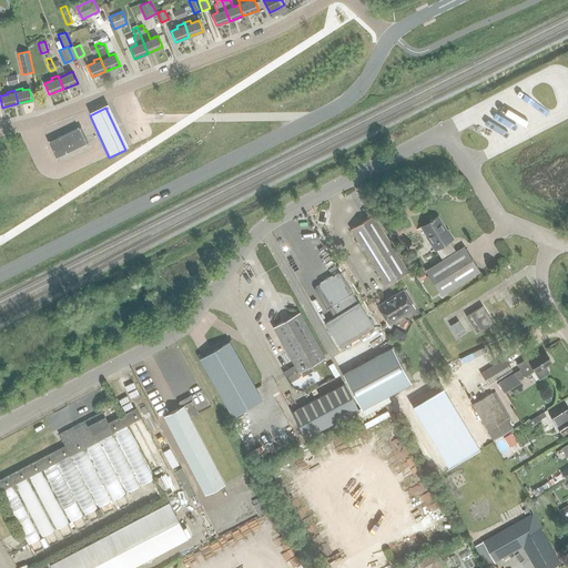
[(85,143),(78,128),(48,142),(56,158),(85,143)]
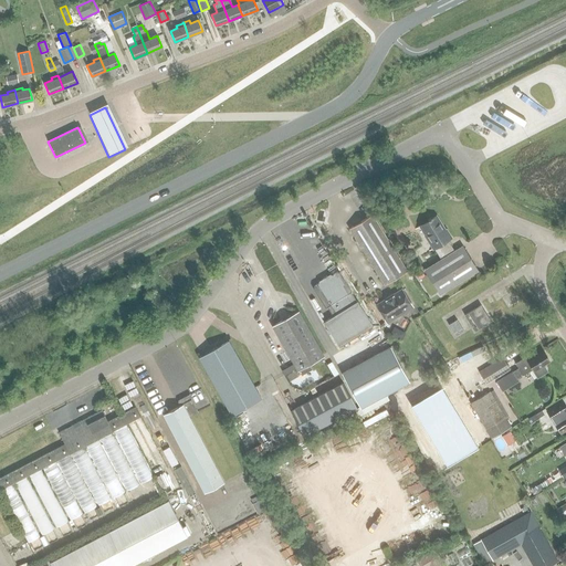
[(349,229),(384,285),(407,271),(371,215),(349,229)]
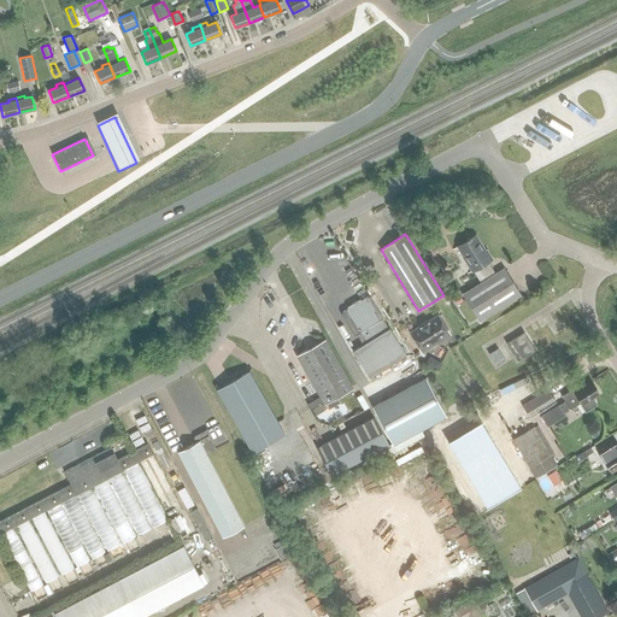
[(463,294),(480,321),(521,294),(504,269),(493,275),(485,263),(492,259),(486,251),(485,251),(475,236),(470,239),(469,238),(466,240),(468,240),(457,247),(481,283),(463,294)]
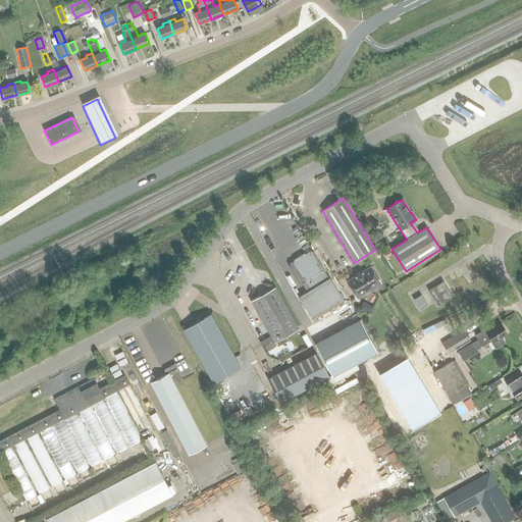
[(298,297),(312,320),(344,301),(329,277),(328,278),(323,269),(313,252),(310,251),(306,253),(306,256),(296,262),(293,262),(290,264),(289,266),(300,284),(301,283),(307,292),(298,297)]
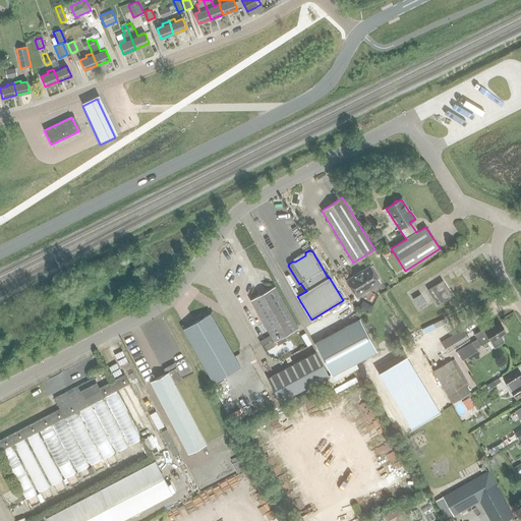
[(361,271),(354,275),(355,277),(347,282),(356,296),(363,291),(365,291),(370,288),(370,287),(379,282),(369,267),(361,272),(361,271)]
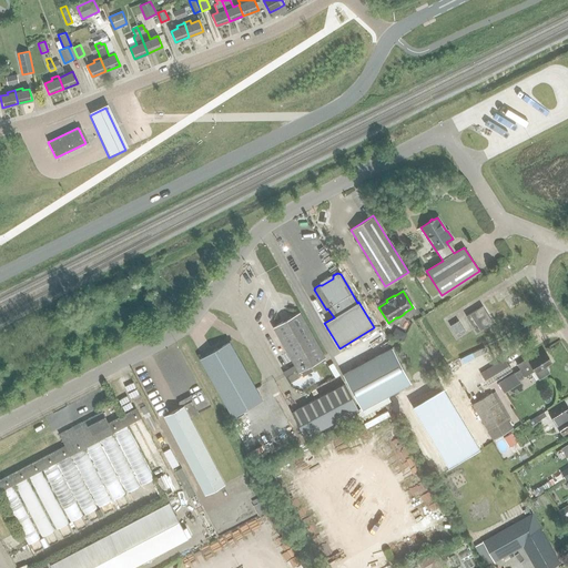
[(465,316),(476,332),(493,322),(482,305),(465,316)]
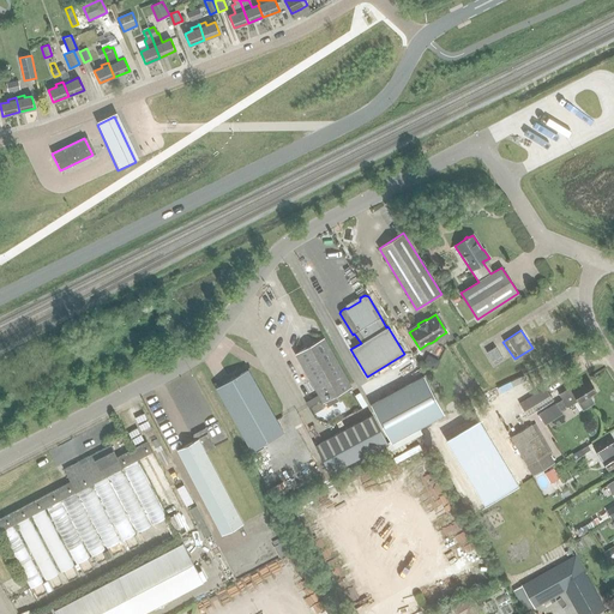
[(323,338),(295,354),(323,403),(350,386),(323,338)]
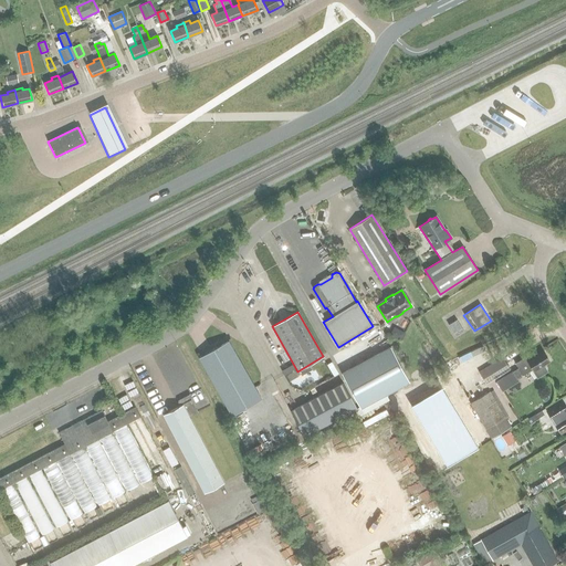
[(448,324),(450,327),(454,335),(463,331),(457,320),(448,324)]
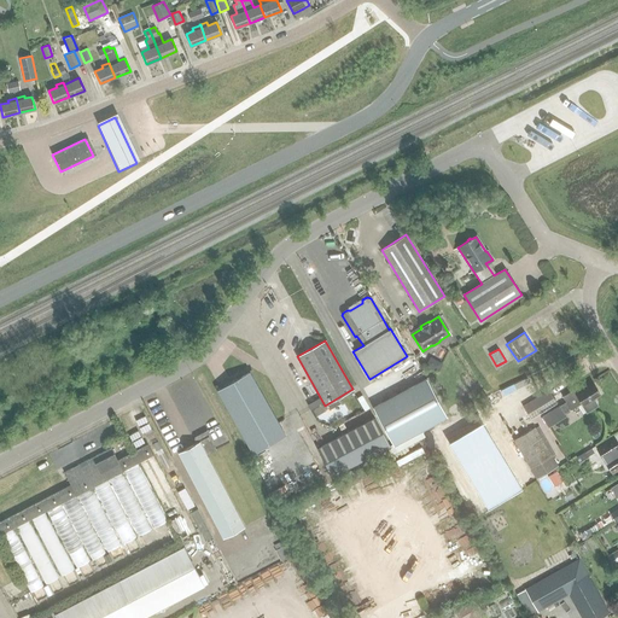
[(249,372),(217,390),(254,454),(285,436),(249,372)]
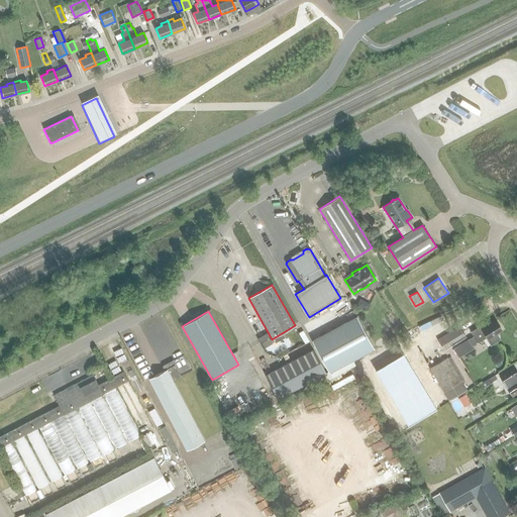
[(356,316),(312,340),(329,373),(374,348),(356,316)]
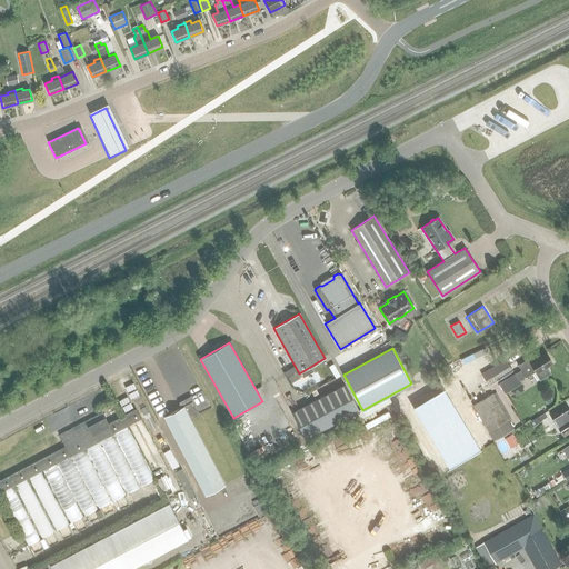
[(520,370),(499,383),(505,392),(520,383),(519,380),(525,377),(526,377),(536,371),(540,379),(548,375),(548,371),(545,367),(551,362),(546,353),(538,358),(538,357),(529,362),(528,359),(518,366),(520,370)]
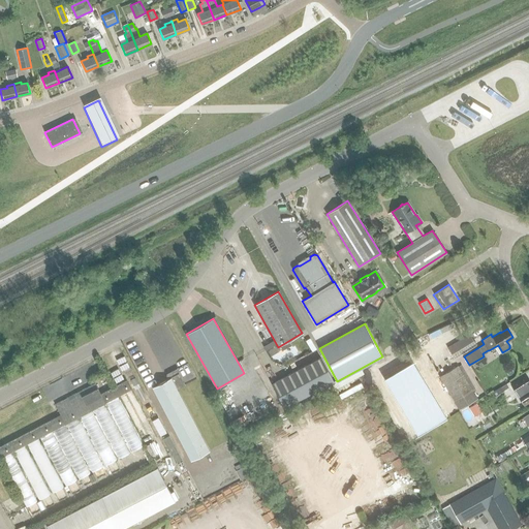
[(446,348),(450,354),(472,342),(468,335),(446,348)]
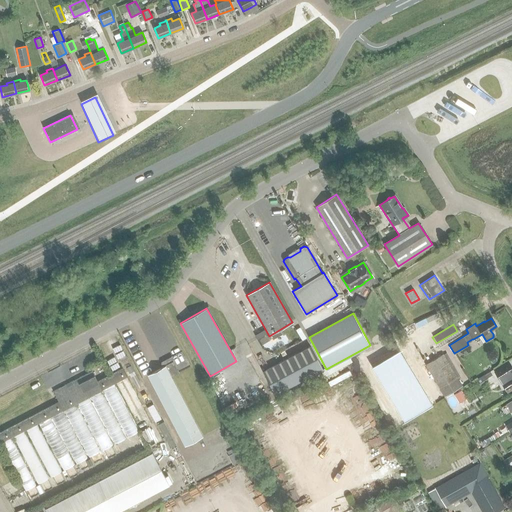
[(263,372),(275,394),(323,369),(310,346),(263,372)]
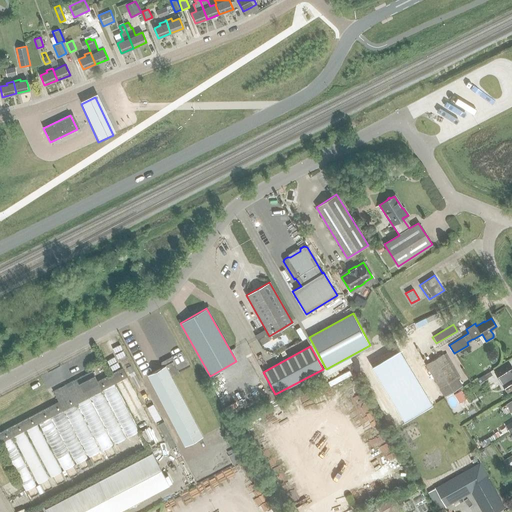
[(399,350),(371,366),(404,421),(432,405),(399,350)]
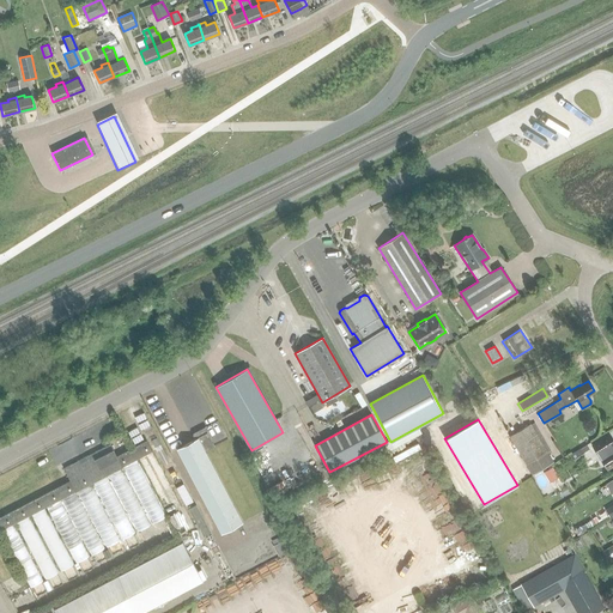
[(509,437),(532,474),(552,462),(529,424),(509,437)]
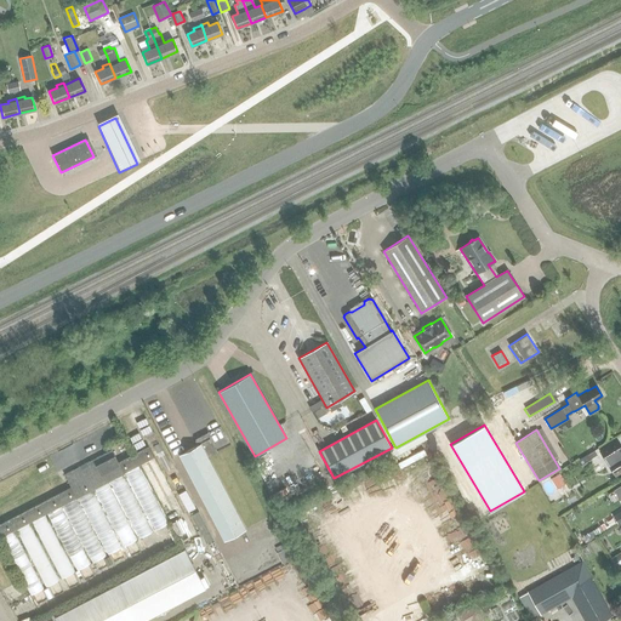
[(198,440),(200,444),(180,455),(224,541),(246,530),(208,457),(217,453),(208,434),(198,440)]
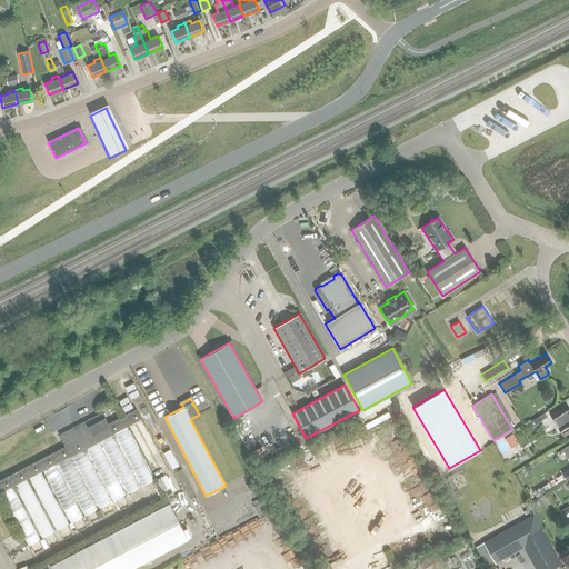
[(568,409),(565,402),(549,412),(563,436),(568,431),(568,409)]
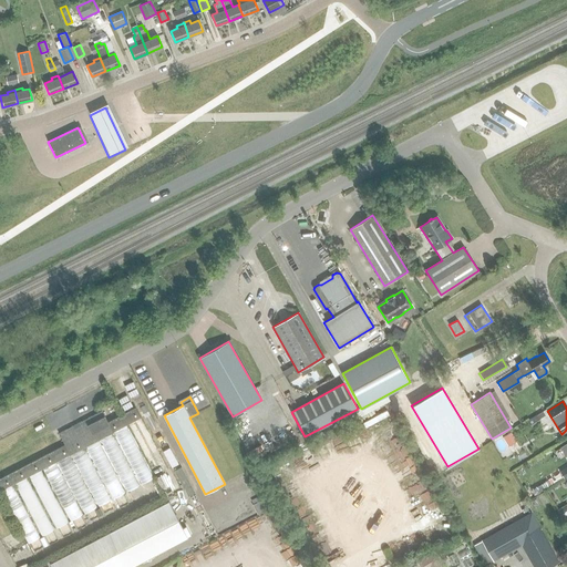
[(64,445),(0,478),(0,492),(27,544),(40,537),(12,484),(13,483),(41,536),(53,529),(26,476),(28,475),(55,528),(69,522),(41,468),(42,468),(70,522),(82,515),(54,462),(57,461),(84,514),(96,507),(69,454),(70,453),(98,506),(111,500),(83,446),(85,445),(113,498),(125,492),(98,439),(99,439),(126,492),(140,485),(112,432),(113,431),(141,484),(154,477),(126,424),(121,415),(107,422),(102,411),(59,433),(64,445)]
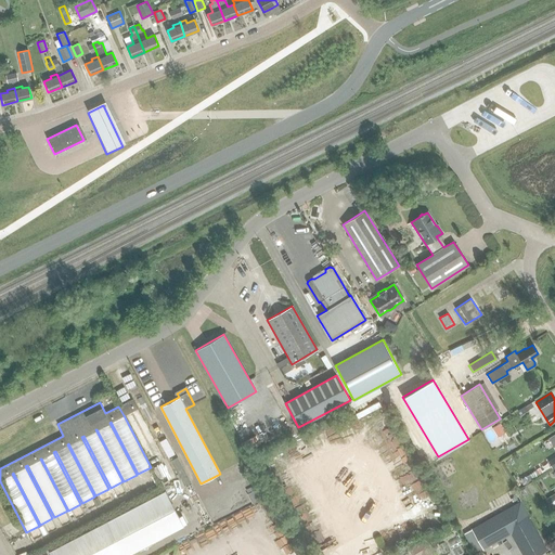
[(516,412),(519,418),(529,413),(527,411),(525,407),(516,412)]
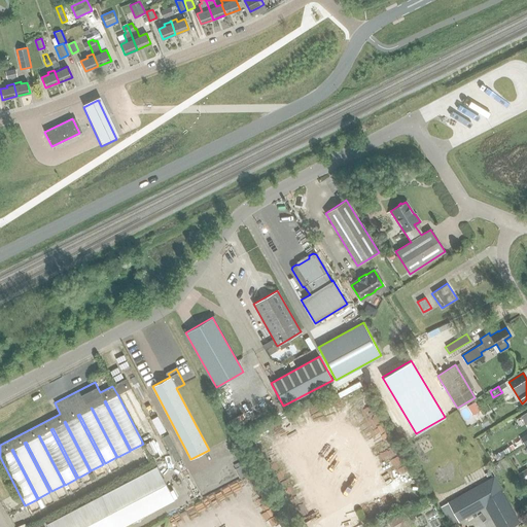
[(470,412),(478,408),(473,401),(467,406),(470,412)]
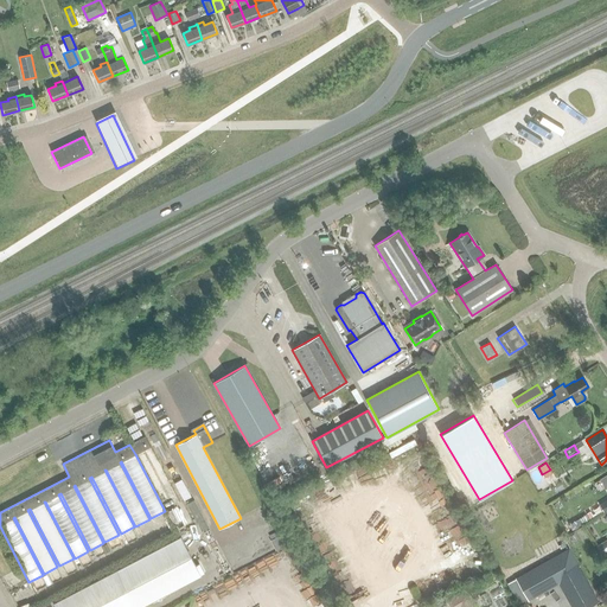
[(151,477),(157,489),(171,483),(167,474),(172,473),(171,468),(151,477)]
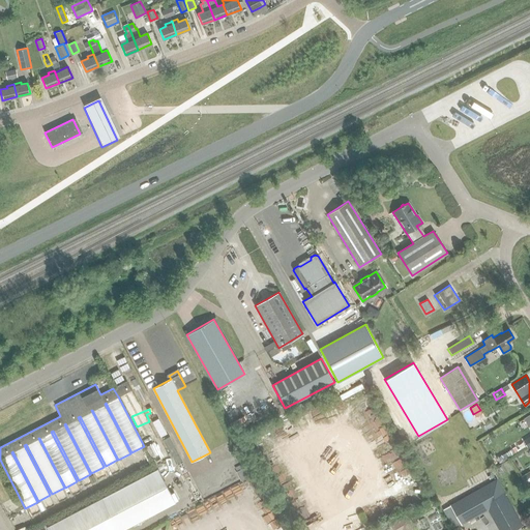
[(170,437),(163,440),(176,464),(182,461),(170,437)]
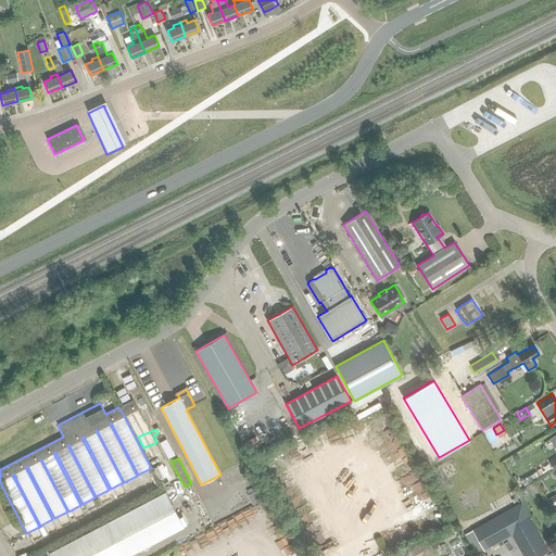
[(258,490),(248,495),(252,505),(263,500),(258,490)]
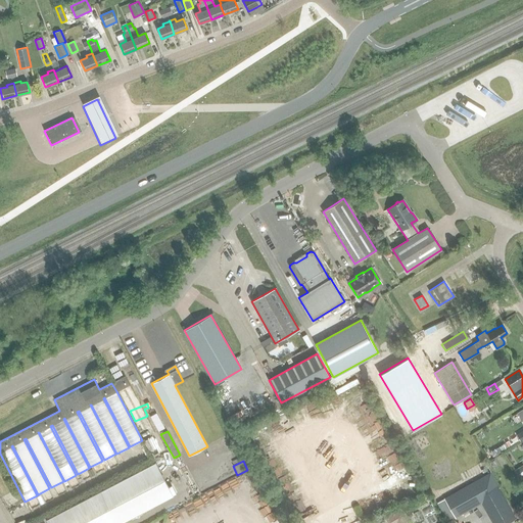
[(100,490),(45,520),(47,522),(119,522),(173,495),(172,494),(176,493),(172,485),(168,487),(155,462),(100,490)]
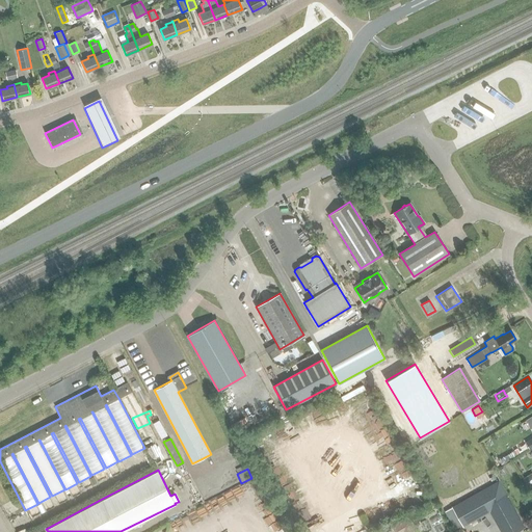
[(527,476),(522,479),(528,487),(531,485),(527,476)]
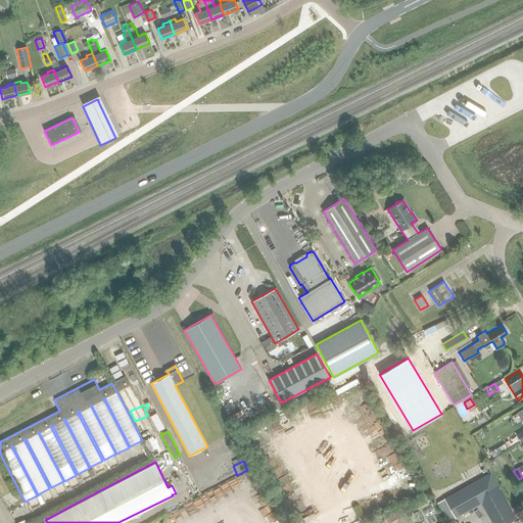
[(445,498),(454,514),(483,497),(497,522),(507,522),(515,519),(489,473),(445,498)]
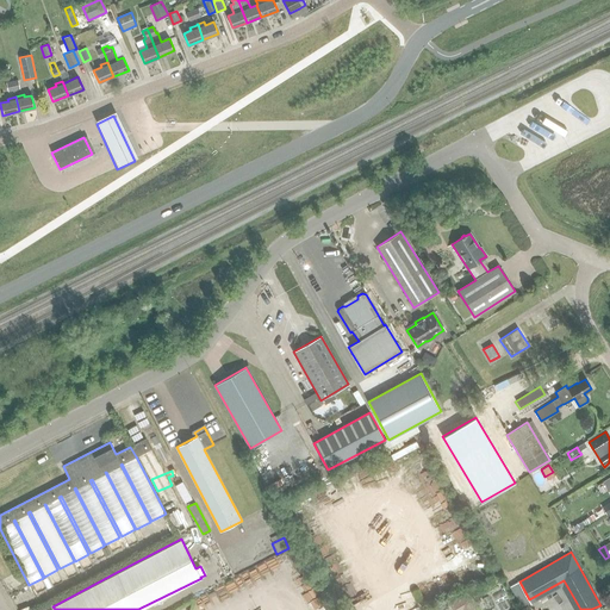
[(605,565),(598,570),(602,576),(609,571),(605,565)]
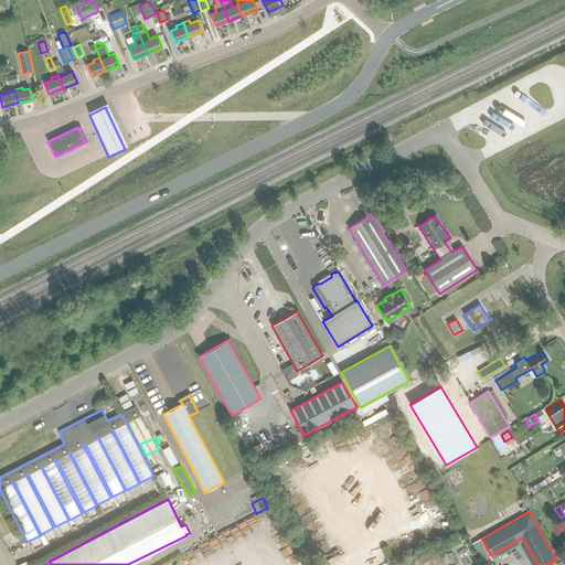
[(429,564),(439,564),(432,551),(417,560),(419,564),(425,564),(428,563),(429,564)]
